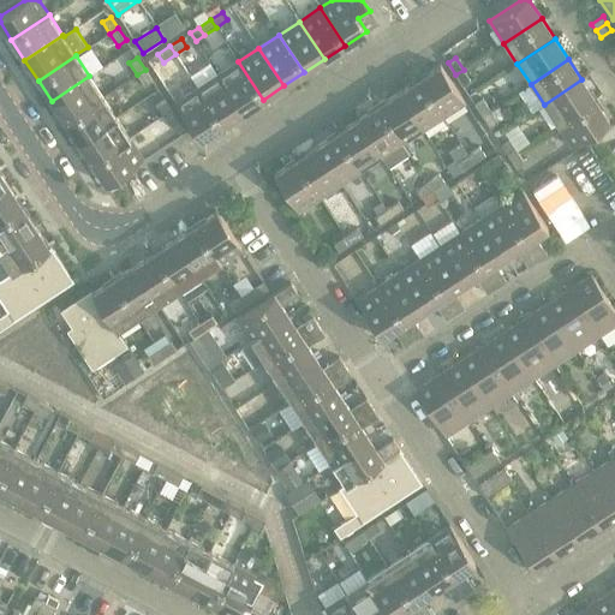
[(238,61),(218,75),(243,113),(263,100),(238,61)]
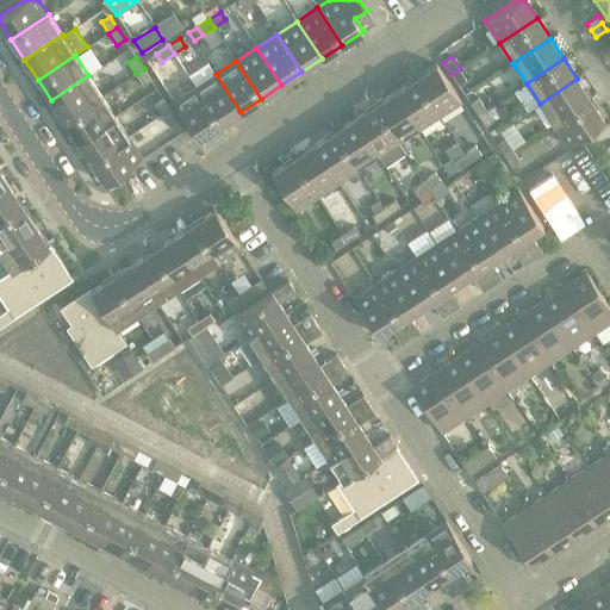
[(437,64),(416,79),(440,116),(461,103),(437,64)]
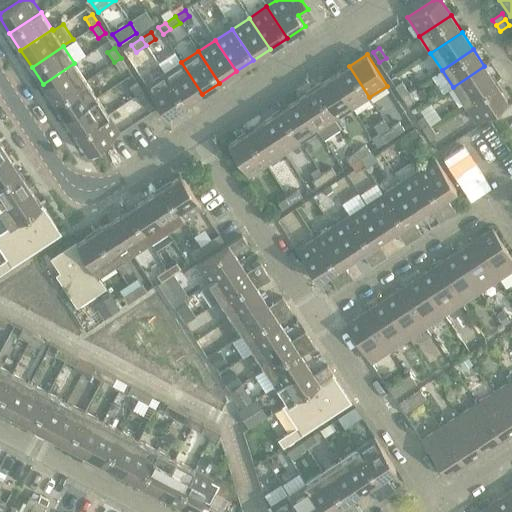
[(121,58),(114,62),(120,72),(127,67),(121,58)]
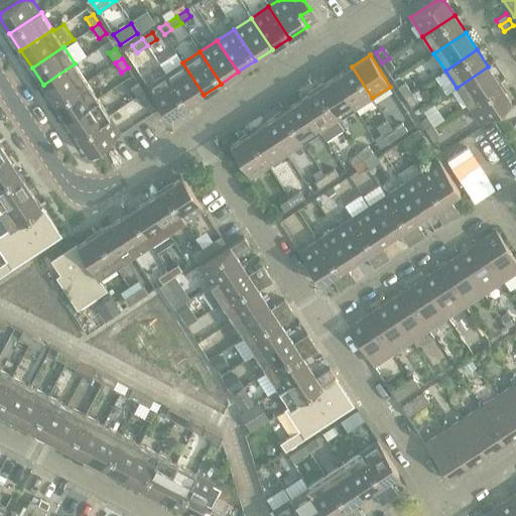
[(389,58),(382,62),(389,73),(395,68),(389,58)]
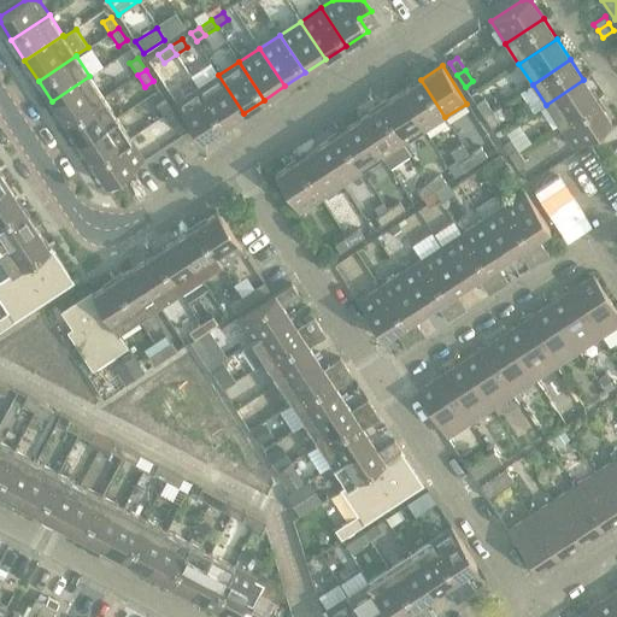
[(218,75),(198,89),(223,127),(244,113),(218,75)]
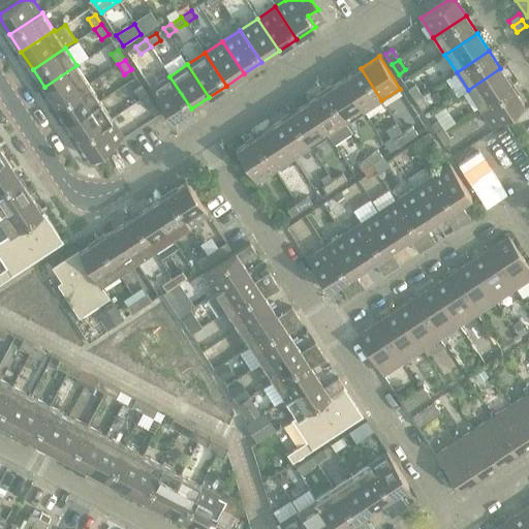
[(76,65),(44,87),(56,104),(89,84),(76,65)]
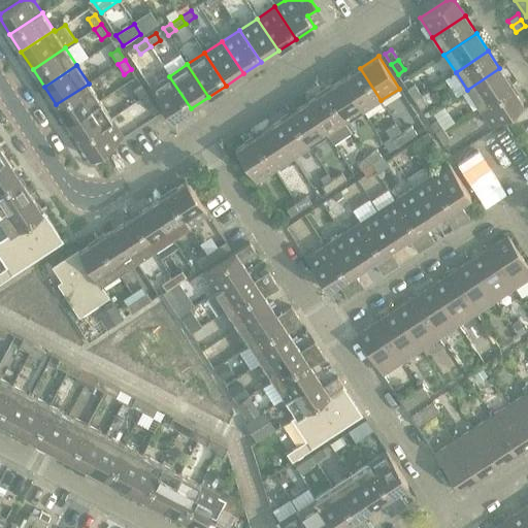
[(360,68),(342,79),(363,112),(381,100),(360,68)]
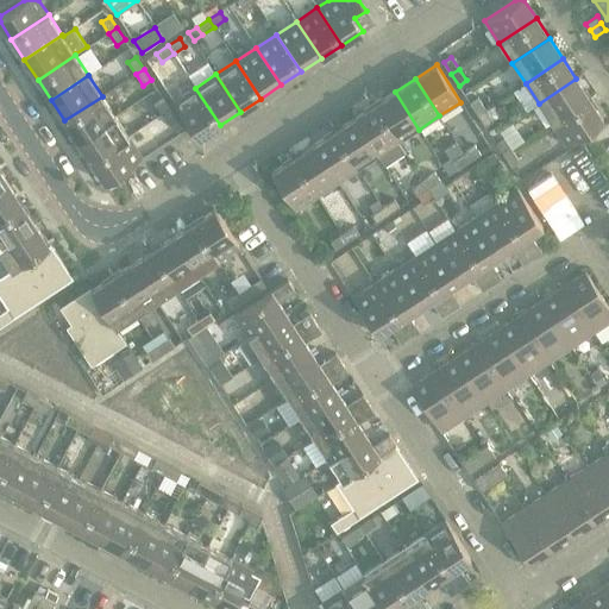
[(576,79),(539,104),(552,124),(589,99),(576,79)]
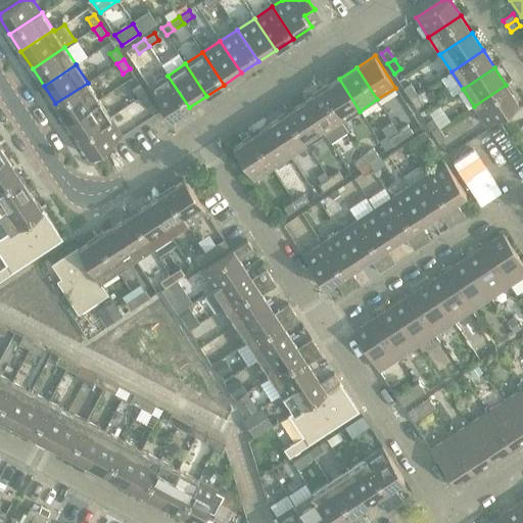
[(189,107),(168,76),(149,87),(171,120),(189,107)]
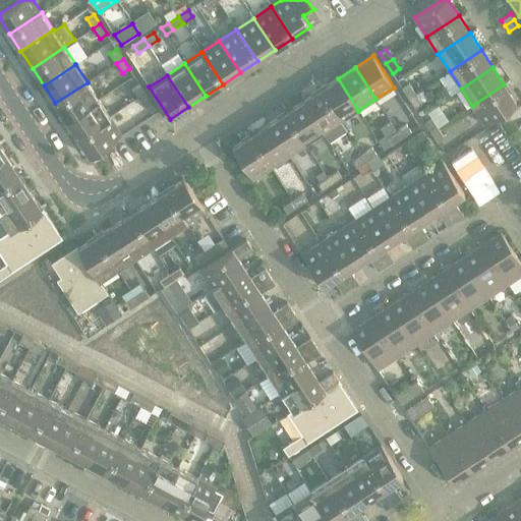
[(338,78),(320,90),(341,122),(358,111),(338,78)]
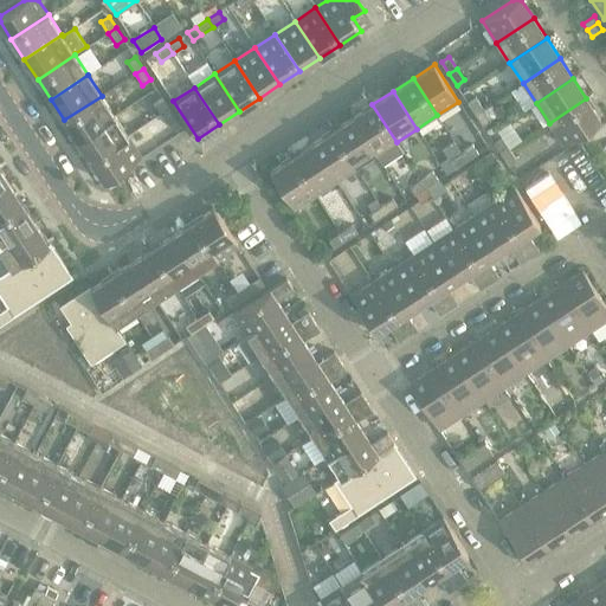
[(102,96),(64,120),(77,140),(115,116),(102,96)]
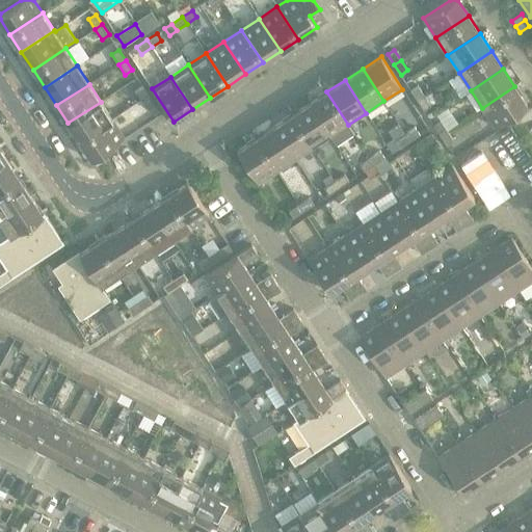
[(135,89),(141,100),(149,96),(141,85),(135,89)]
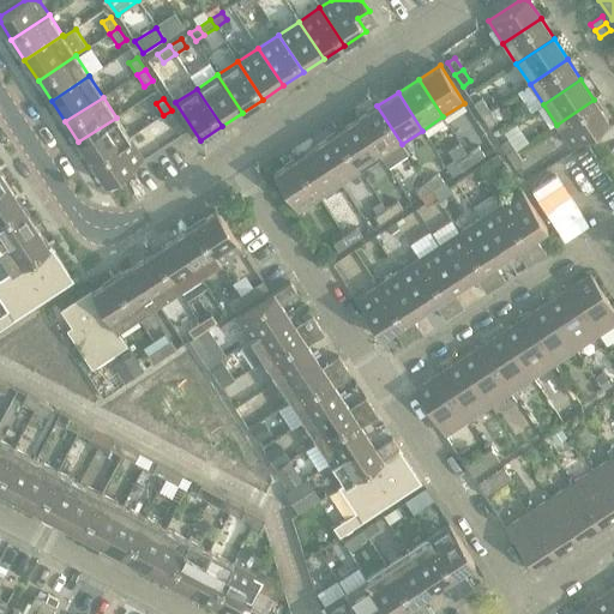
[(474,103),(481,115),(489,110),(482,98),(474,103)]
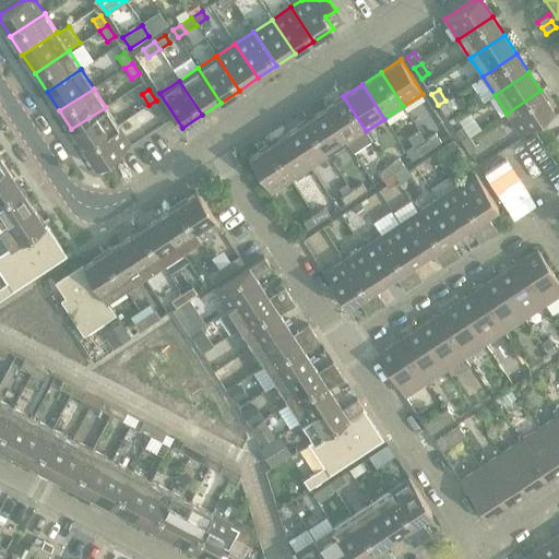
[(540,91),(507,114),(520,133),(554,110),(540,91)]
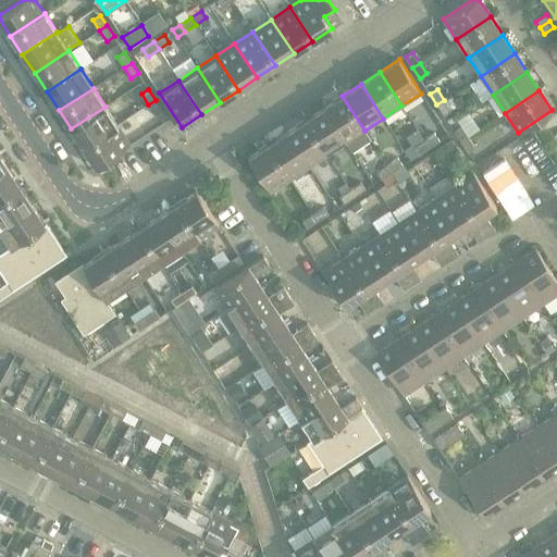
[(342,96),(323,108),(346,143),(364,131),(342,96)]
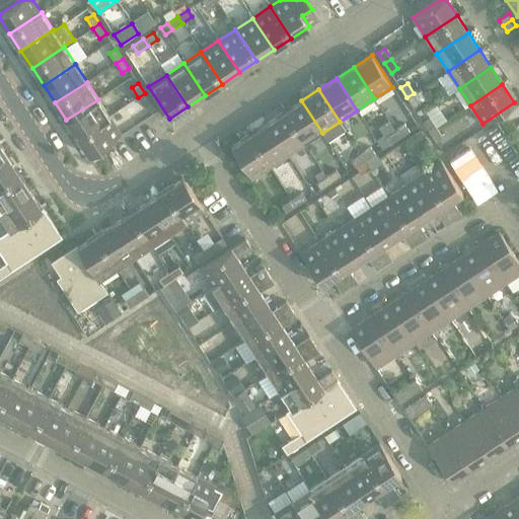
[(145,93),(138,97),(146,109),(153,104),(145,93)]
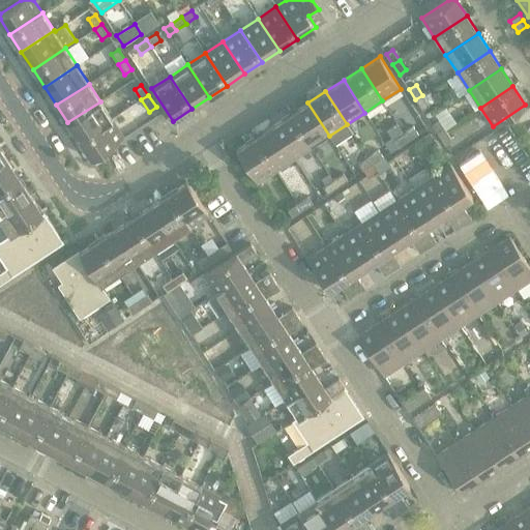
[(422,95),(415,99),(422,110),(430,105),(422,95)]
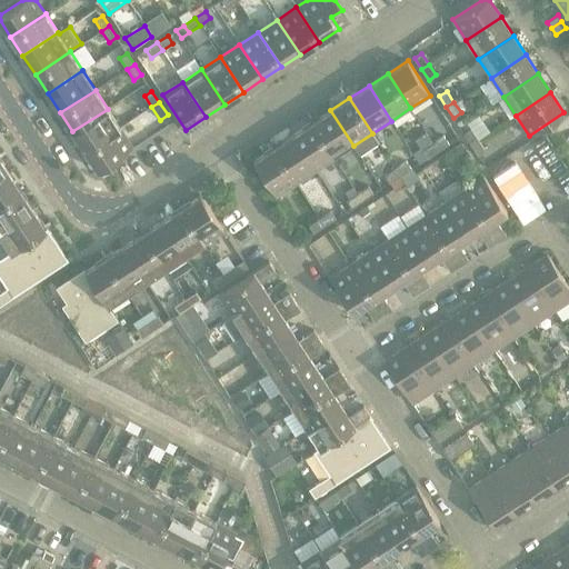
[(108,109),(72,131),(85,150),(120,128),(108,109)]
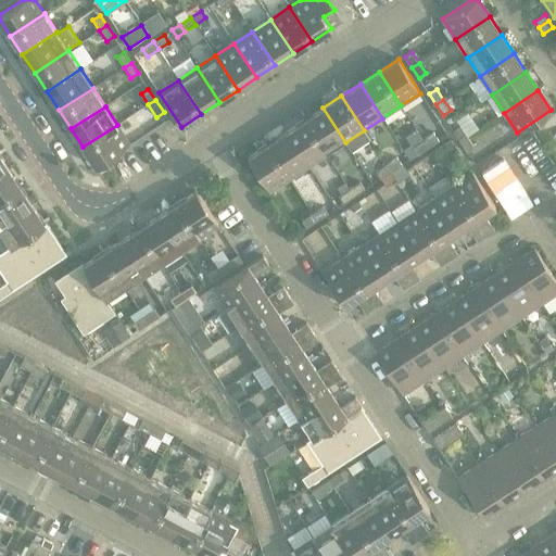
[(323,108),(304,119),(327,154),(345,142),(323,108)]
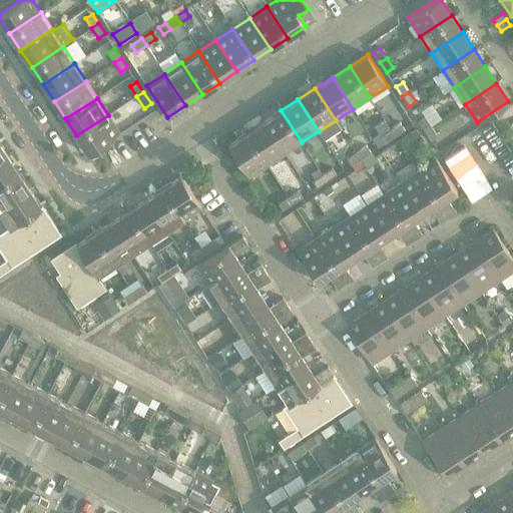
[(281,110),(264,122),(285,153),(302,142),(281,110)]
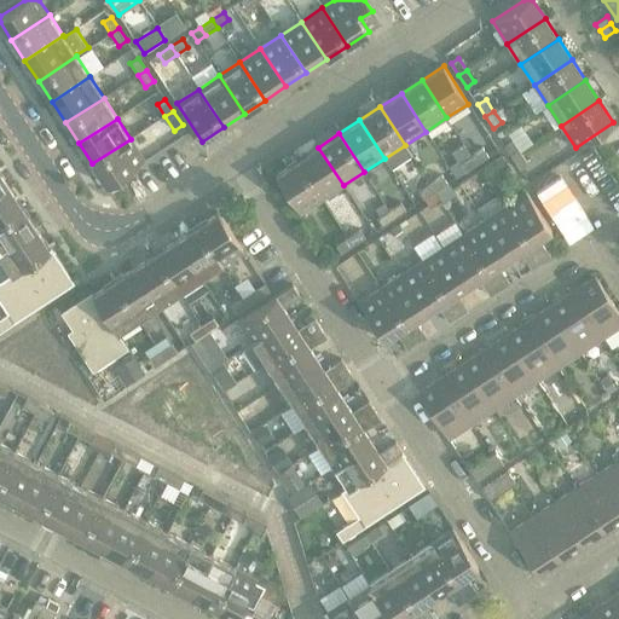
[(131,139),(92,163),(106,185),(145,161),(131,139)]
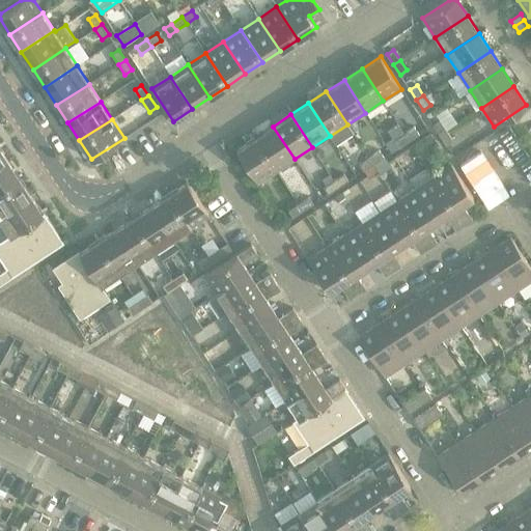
[(432,124),(440,135),(446,131),(440,120),(432,124)]
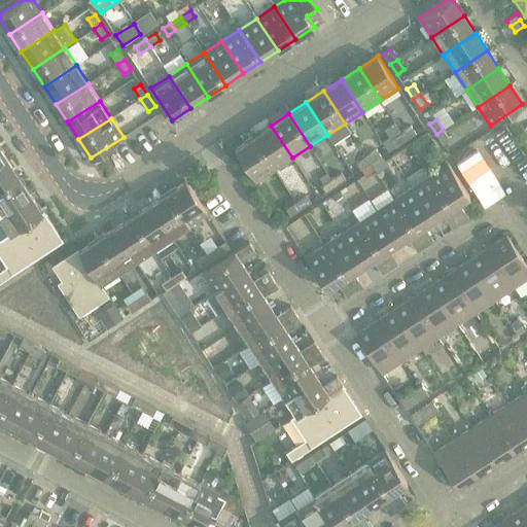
[(271,126),(253,137),(275,169),(292,157),(271,126)]
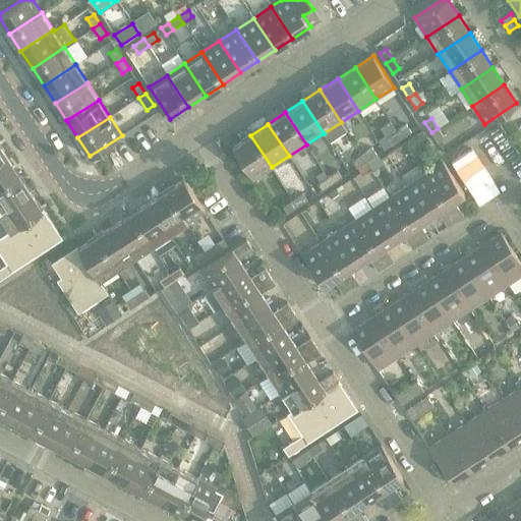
[(407,124),(397,131),(401,138),(411,131),(407,124)]
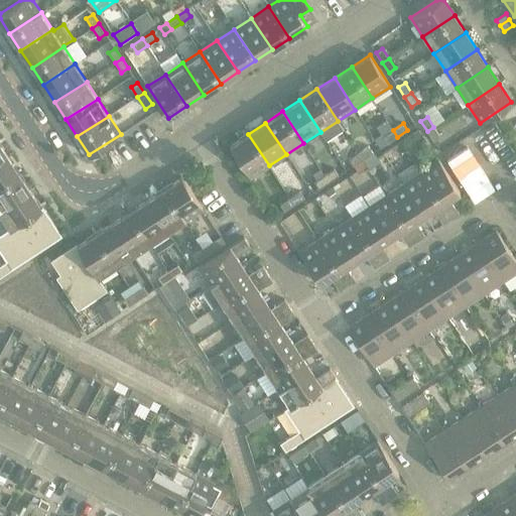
[(433,127),(427,131),(433,141),(440,136),(433,127)]
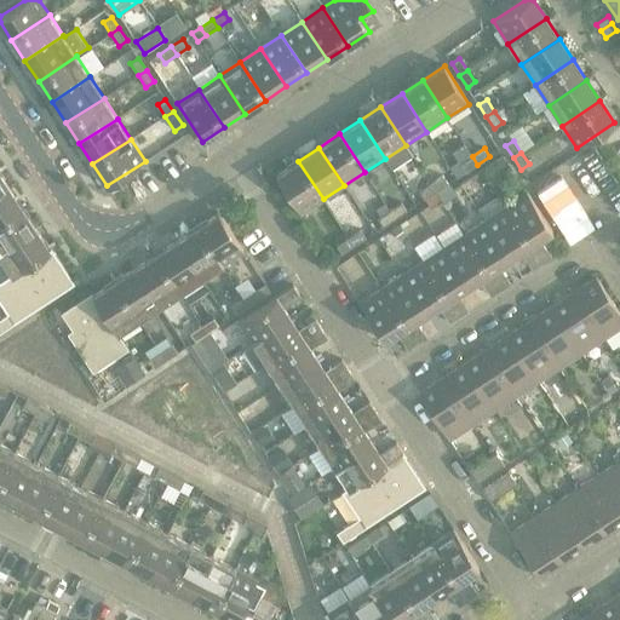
[(477,165),(472,156),(460,164),(465,172),(477,165)]
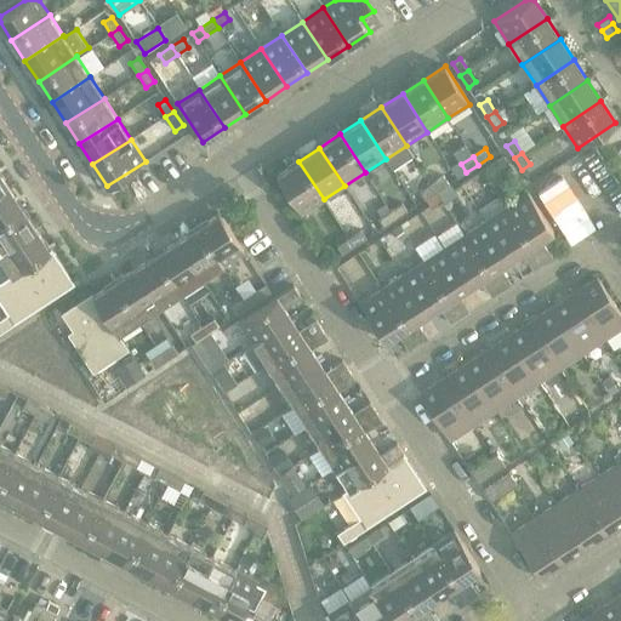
[(324,199),(298,161),(277,175),(302,214),(324,199)]
